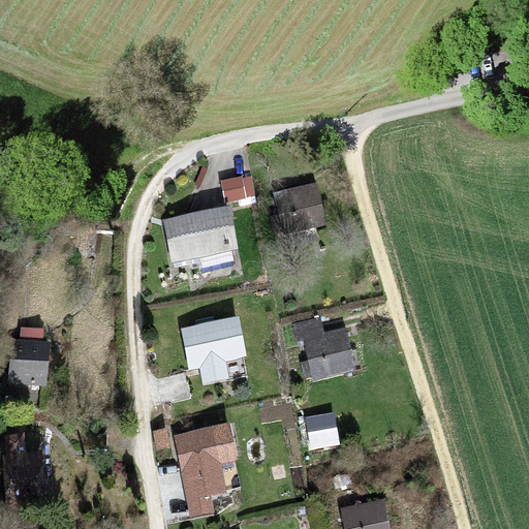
[(316,184),(272,193),(280,234),(324,225),(316,184)]
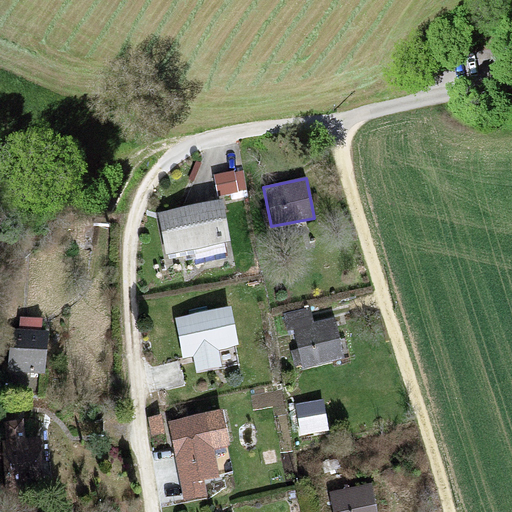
[(222,201),(158,213),(165,254),(230,242),(222,201)]
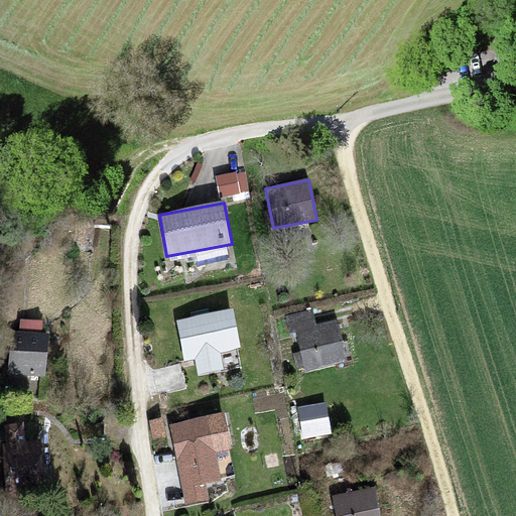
[(232,310),(175,324),(183,362),(194,360),(197,375),(224,369),(221,353),(240,348),(232,310)]
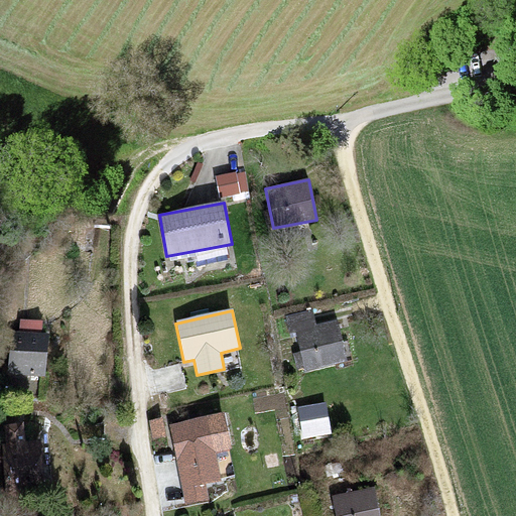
[(311,314),(291,318),(294,331),(300,330),(308,369),(344,362),(336,325),(314,330),(311,314)]
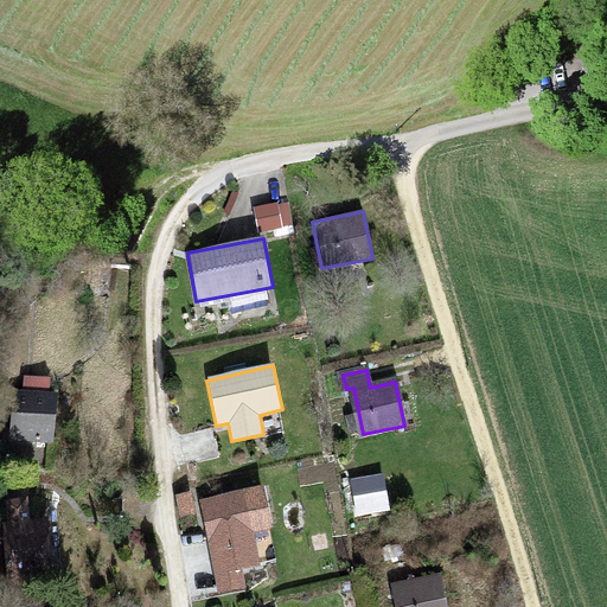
[(59,391),(11,388),(7,440),(55,443),(59,391)]
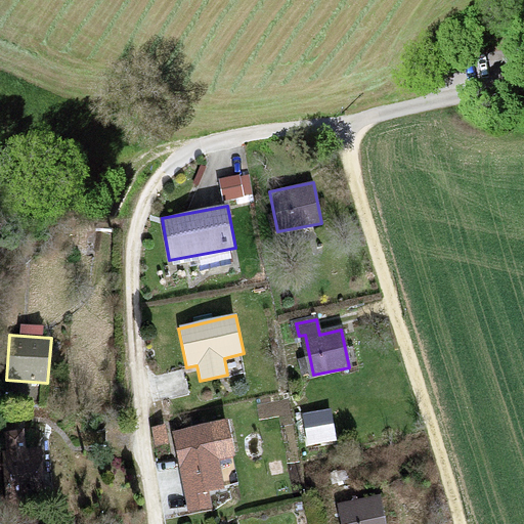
[(330,406),(302,412),(310,447),(338,441),(330,406)]
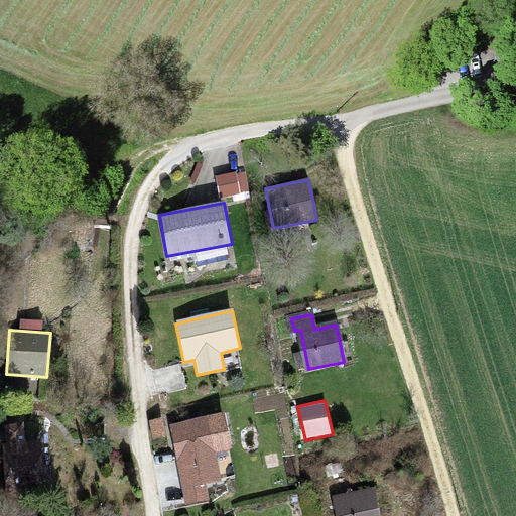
[(223,414),(170,426),(187,503),(210,499),(206,484),(223,481),(217,453),(231,449),(223,414)]
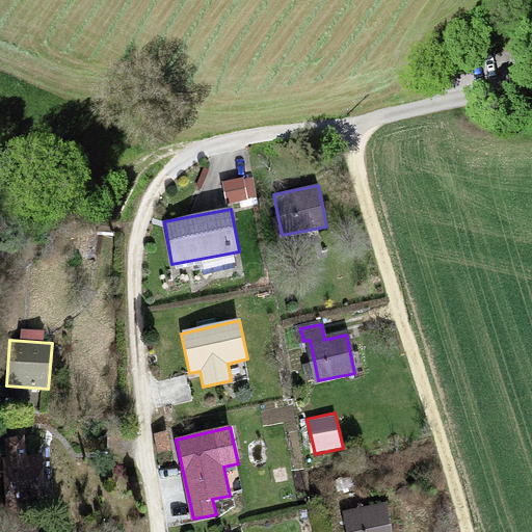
[(3,439),(10,515),(47,512),(42,454),(26,455),(25,436),(3,439)]
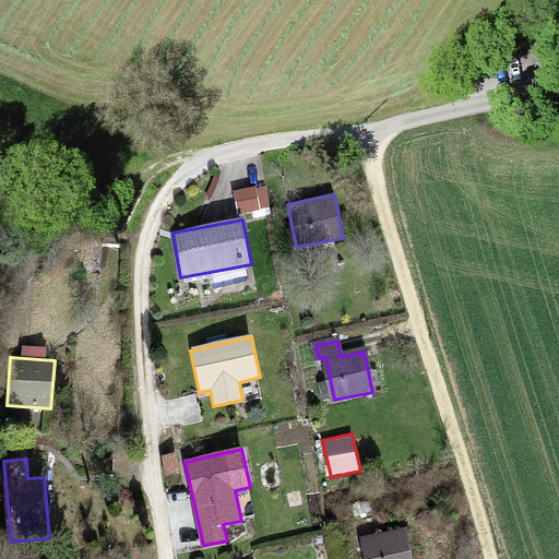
[(409,558),(405,533),(361,539),(364,558),(409,558)]
